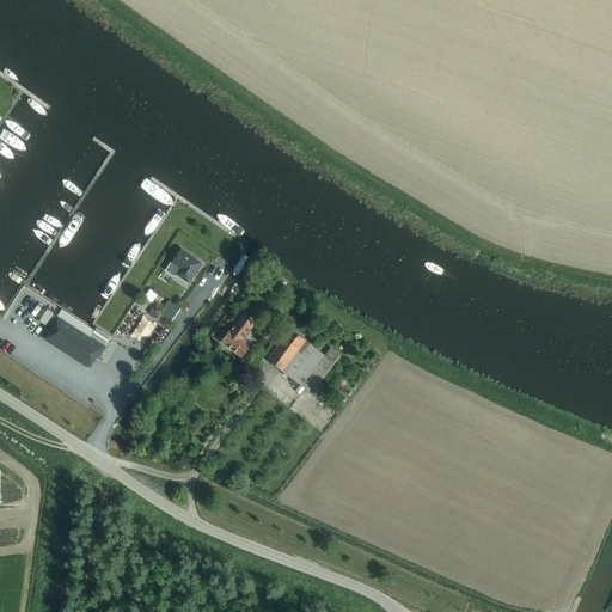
[(179,249),(177,252),(171,262),(178,268),(175,274),(188,283),(202,263),(179,249)]
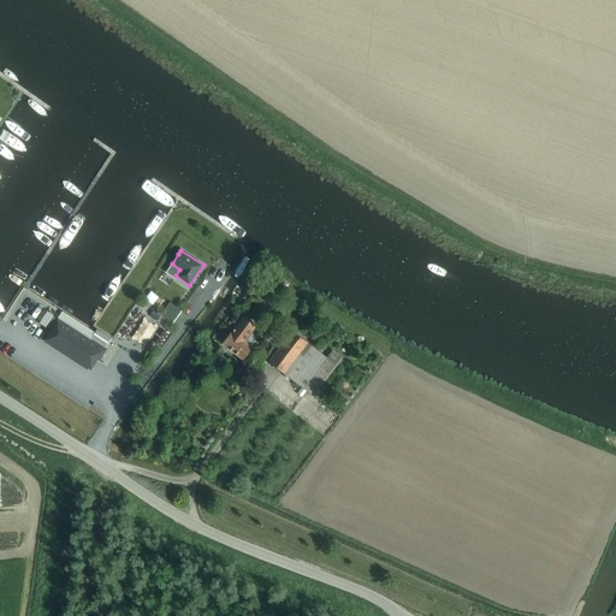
[(170,301),(160,314),(172,323),(182,309),(170,301)]
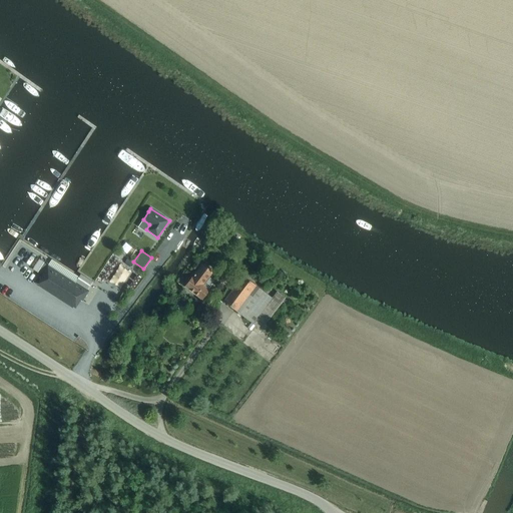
[(119,263),(122,255),(116,253),(114,260),(119,263)]
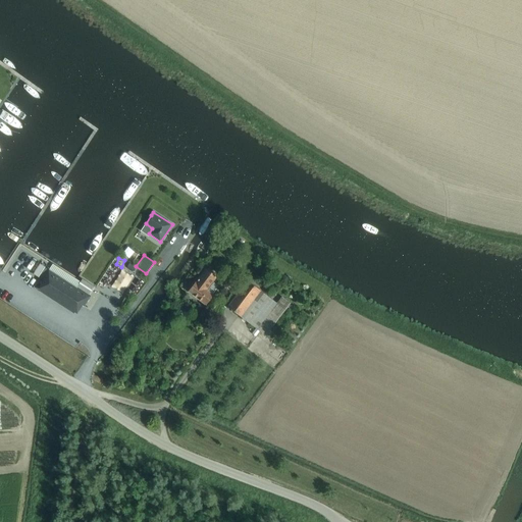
[(40,263),(33,273),(38,277),(45,267),(40,263)]
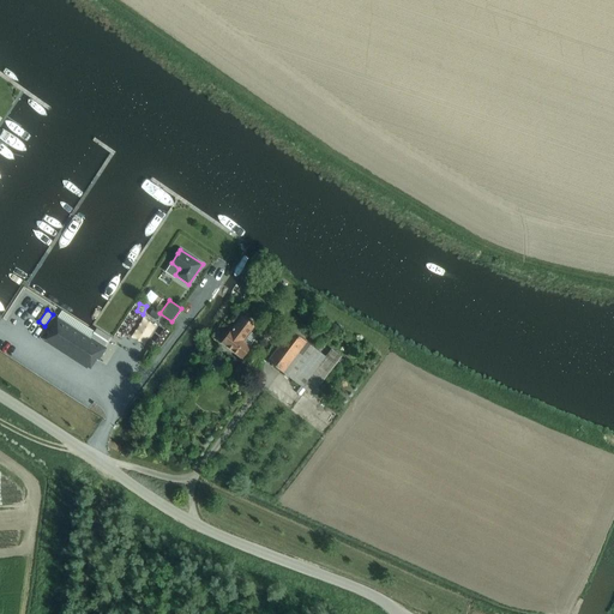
[(91,369),(97,360),(104,348),(56,317),(49,329),(53,331),(47,342),(91,369)]
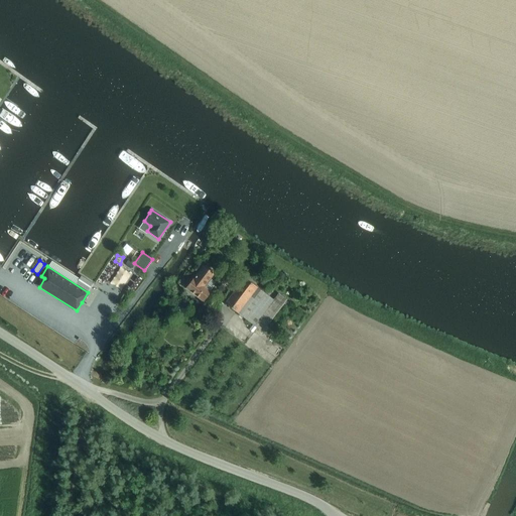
[(204,266),(201,270),(186,288),(203,300),(210,291),(203,286),(213,273),(204,266)]
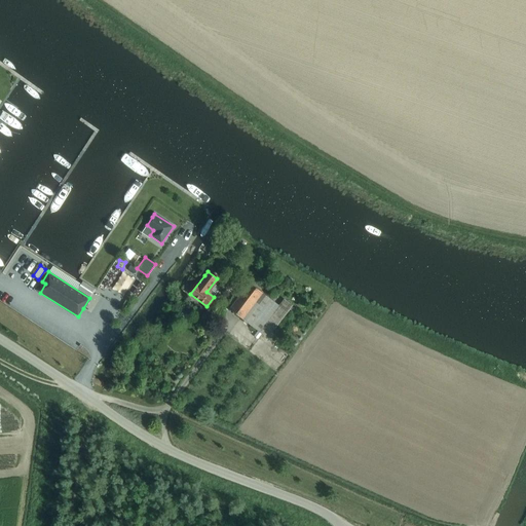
[(278,305),(249,283),(229,309),(262,335),(263,334),(267,337),(292,305),(284,298),(278,305)]
